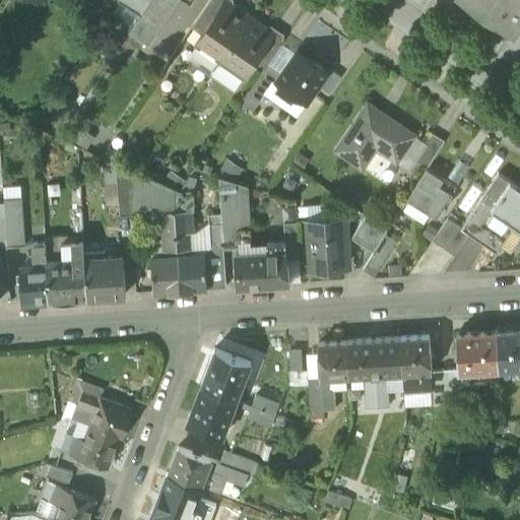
[(149,0),(121,0),(141,13),(149,0)]
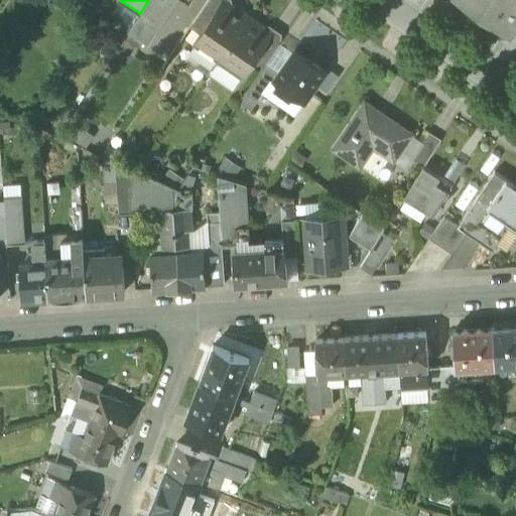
[(141,14),(139,17),(158,29),(177,0),(148,0),(140,13),(141,14)]
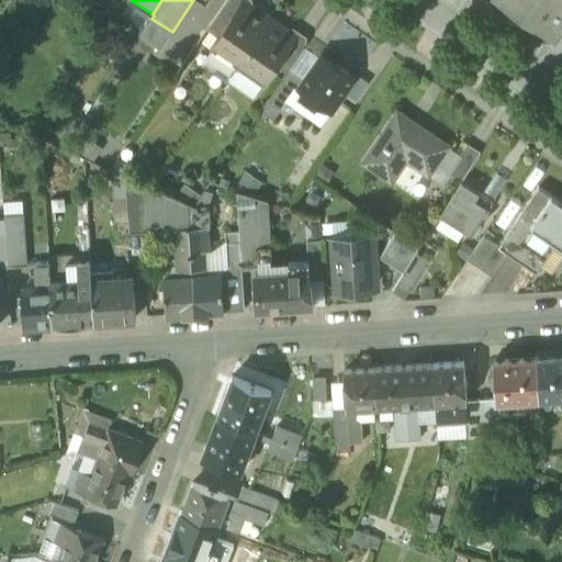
[(209,48),(235,66),(269,18),(244,0),(242,0),(220,32),(209,48)]
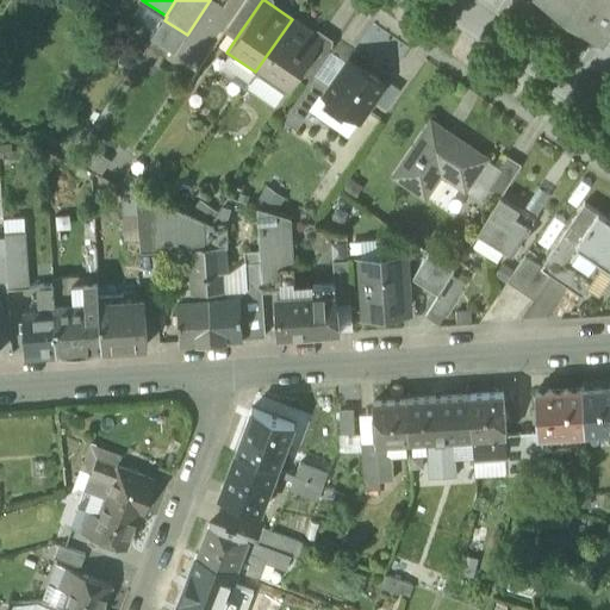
[(244,0),(226,27),(238,35),(262,0),(244,0)]
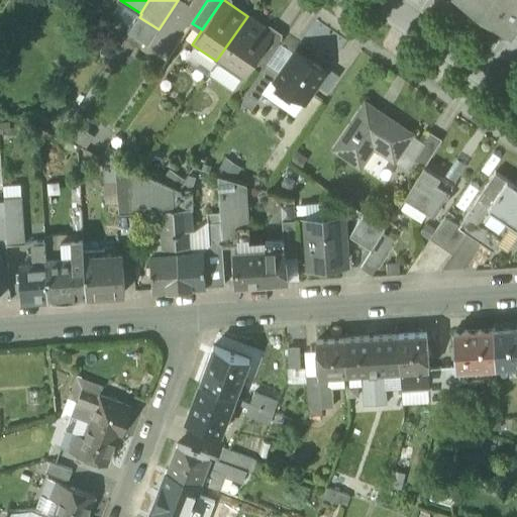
[(516,0),(463,0),(510,30),(516,19),(516,0)]
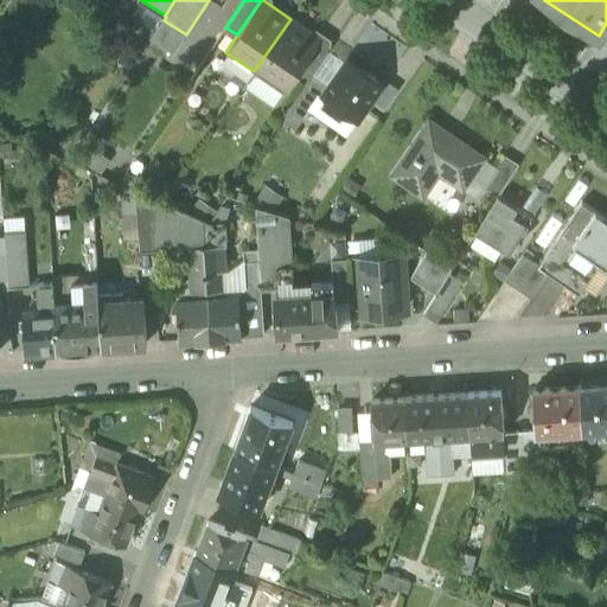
[(319,38),(291,19),(254,71),(282,91),(298,70),(319,38)]
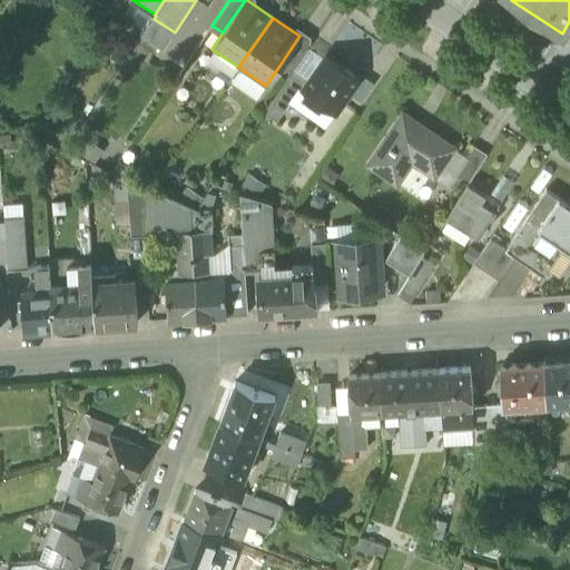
[(164,50),(175,32),(154,19),(143,36),(164,50)]
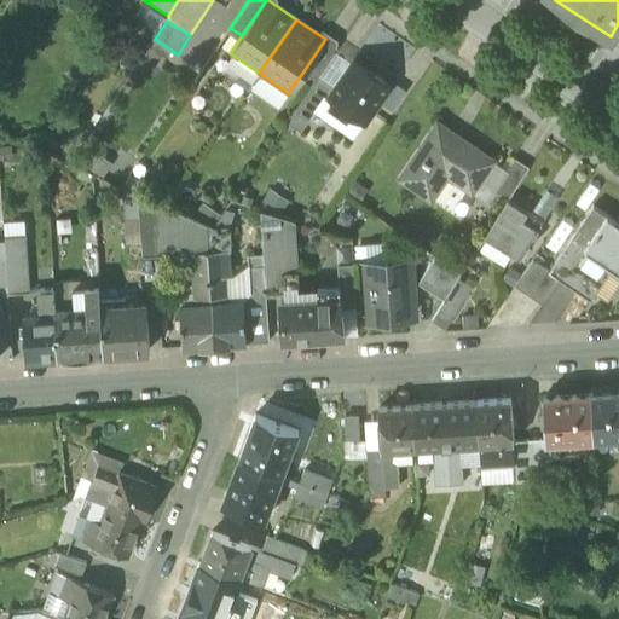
[(304,71),(316,79),(337,47),(325,39),(304,71)]
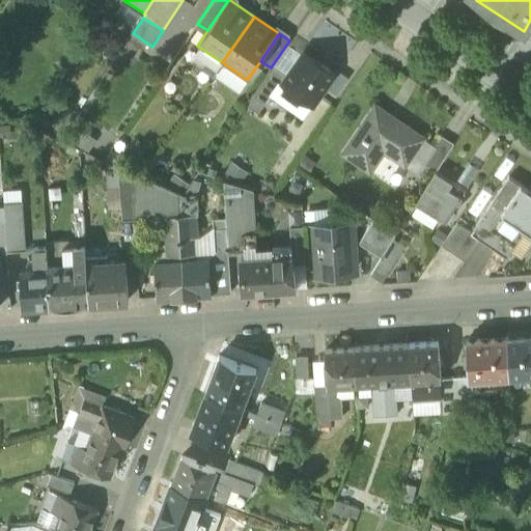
[(282,83),(312,105),(335,73),(304,51),(282,83)]
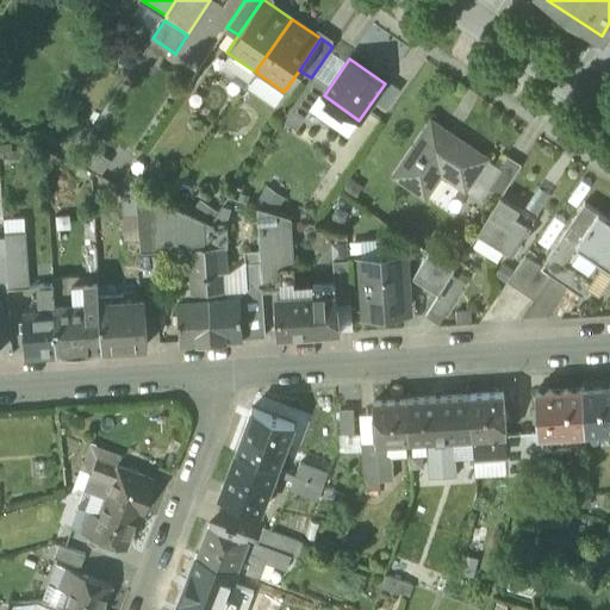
[(282,119),(297,130),(322,93),(307,82),(282,119)]
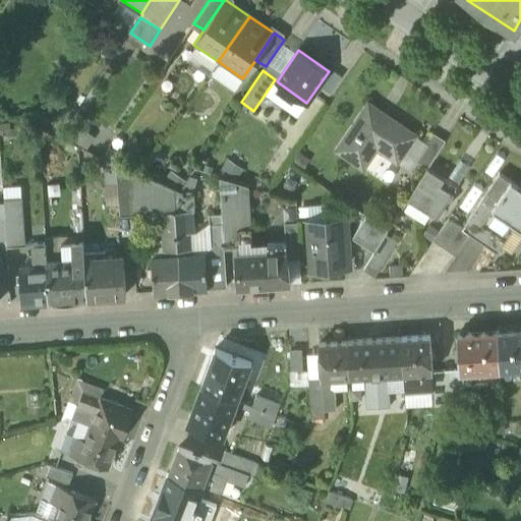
[(337,150),(358,164),(371,143),(397,162),(415,134),(368,103),(337,150)]
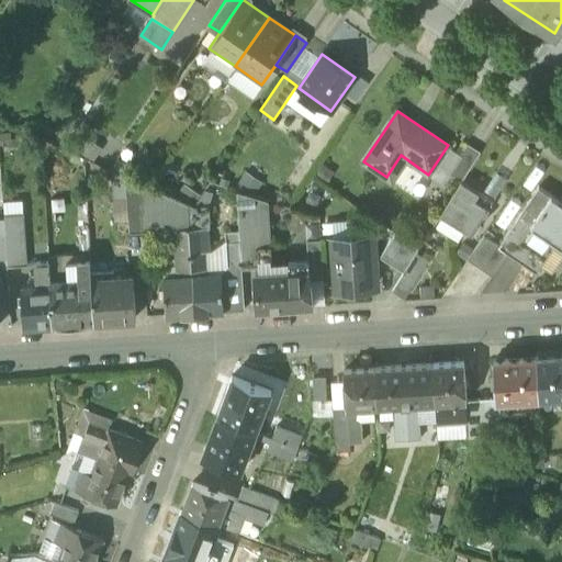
[(9,134),(0,133),(0,144),(9,144),(9,134)]
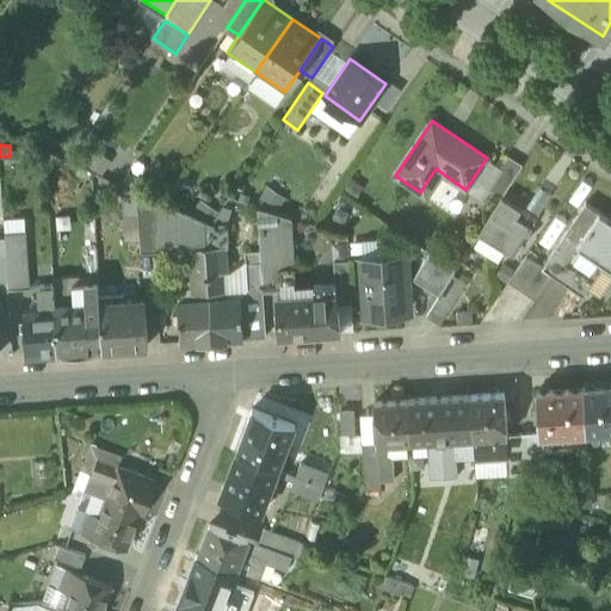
[(488,187),(501,196),(522,165),(508,156),(488,187)]
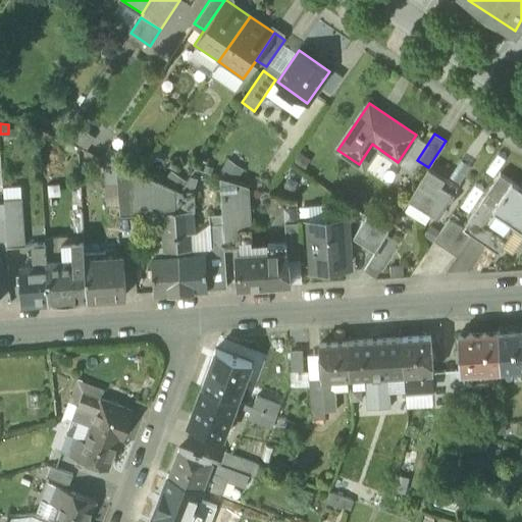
[(129,169),(135,171),(139,162),(127,157),(123,166),(129,169)]
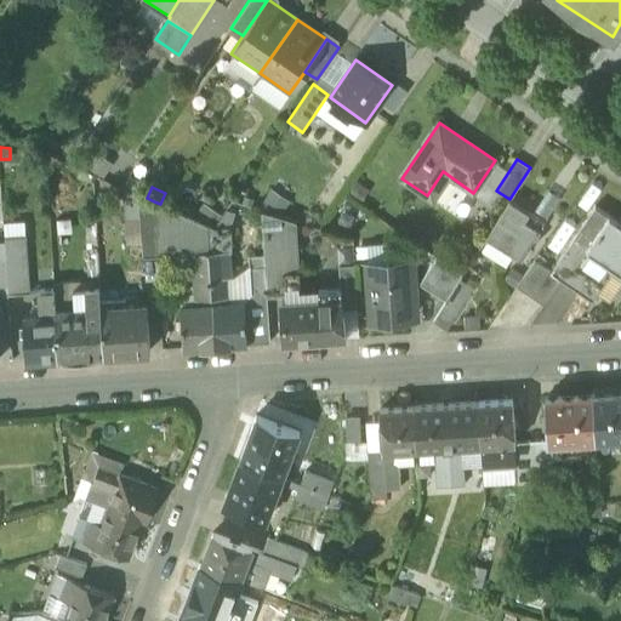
[(124,188),(126,221),(142,220),(140,195),(124,188)]
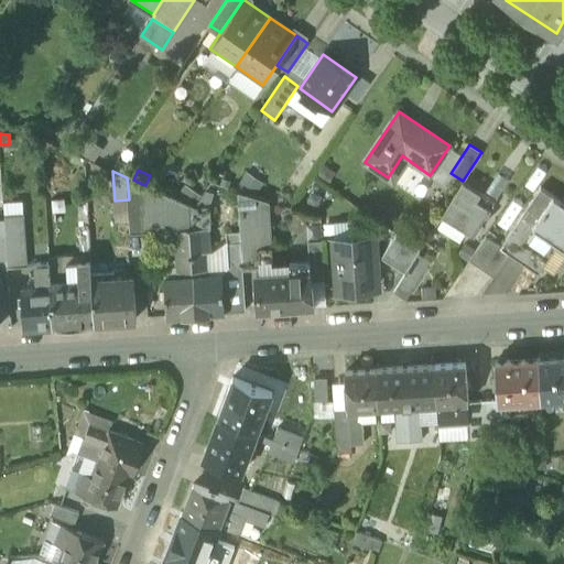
[(145,185),(140,183),(133,180),(127,177),(129,199),(131,232),(143,231),(176,229),(190,229),(188,208),(188,204),(153,188),(145,185)]
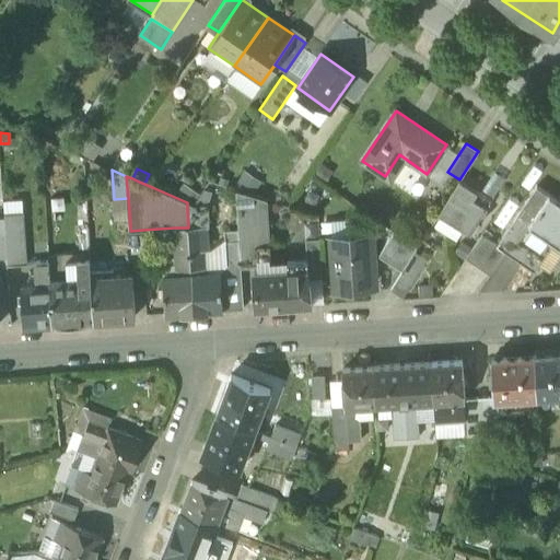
[(438,214),(470,234),(491,201),(459,181),(438,214)]
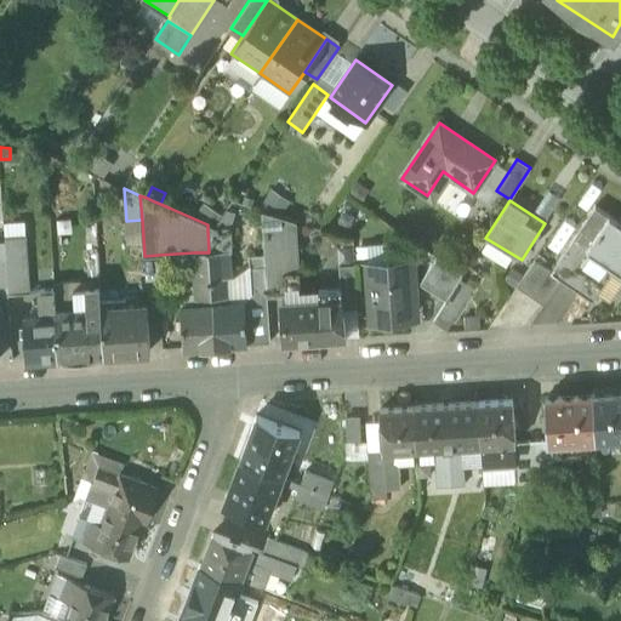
[(208,224),(208,229),(223,237),(226,267),(228,305),(243,303),(243,305),(252,297),(266,296),(267,296),(262,210),(233,201),(215,227),(208,224)]
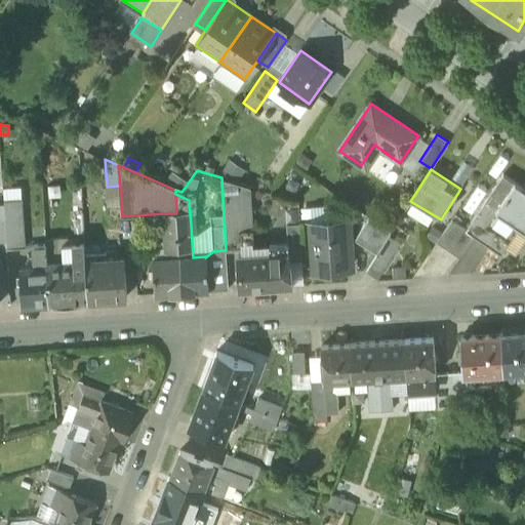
[(481,207),(517,231),(520,227),(524,230),(524,189),(502,174),(481,207)]
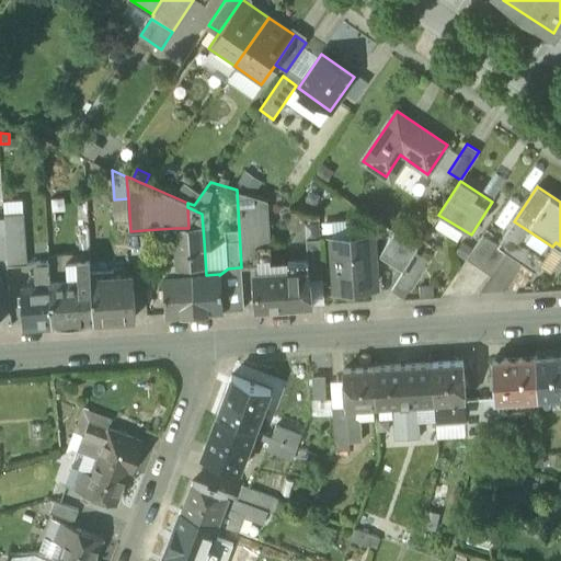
[(237,190),(241,267),(263,265),(260,226),(270,225),(267,201),(237,190)]
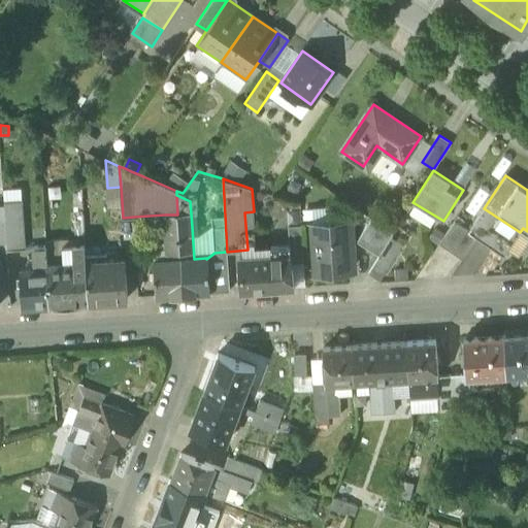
[(3,189),(4,200),(22,199),(22,188),(3,189)]
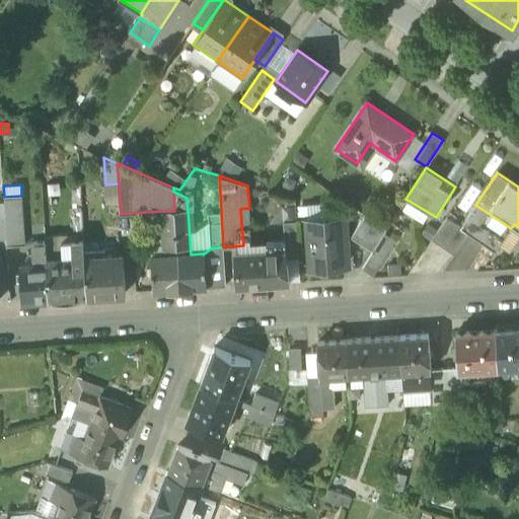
[(174,211),(175,224),(189,223),(187,198),(173,192),(174,211)]
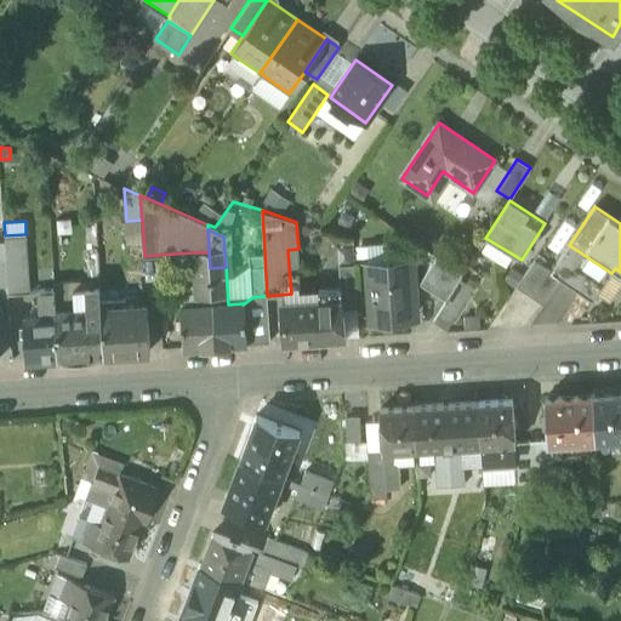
[(5,235),(9,294),(29,292),(26,234),(5,235)]
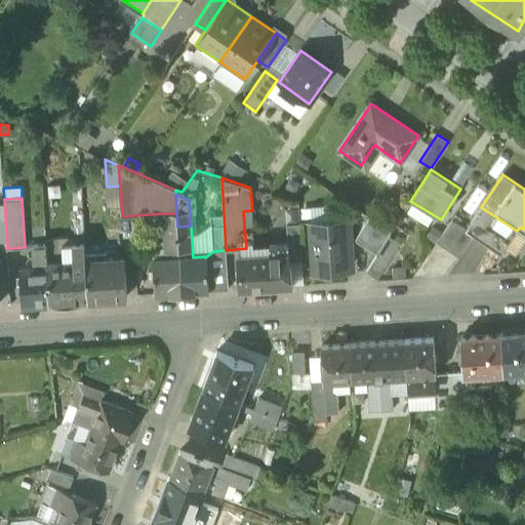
[(481,207),(466,230),(466,231),(475,237),(500,254),(517,231),(481,207)]
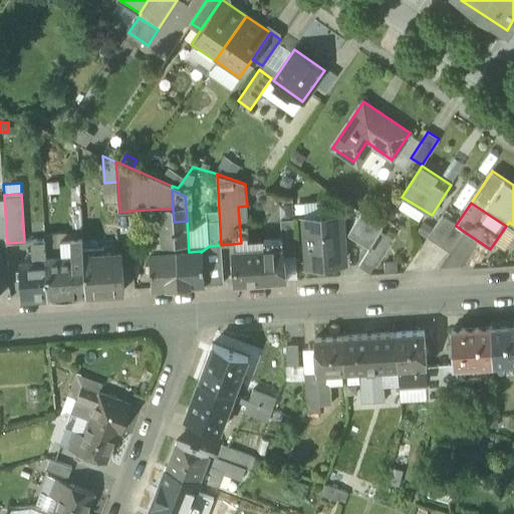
[(161,209),(164,253),(176,252),(174,222),(173,209),(161,209)]
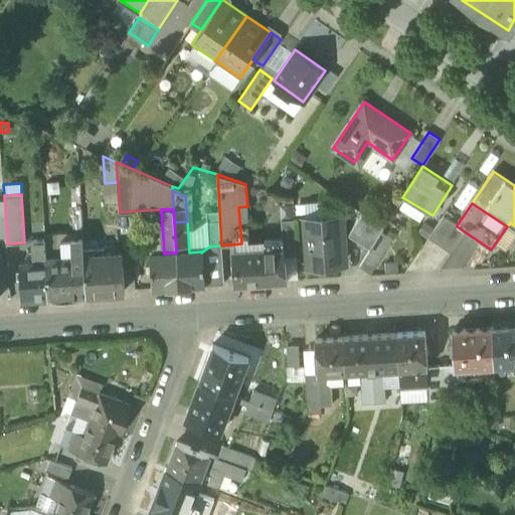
[(348,235),(370,249),(375,239),(380,232),(383,227),(361,213),(348,235)]
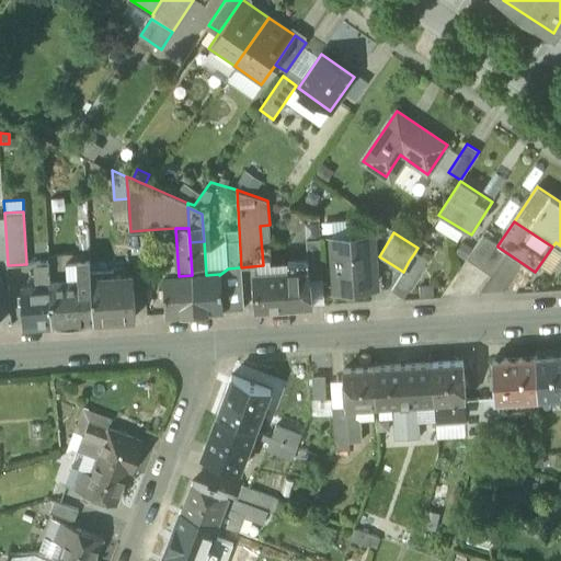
[(84,250),(84,259),(90,259),(89,233),(80,233),(81,249),(84,250)]
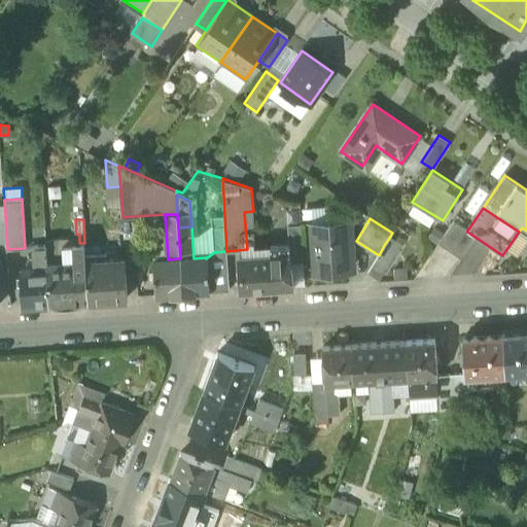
[(313,223),(316,273),(349,271),(348,250),(353,250),(352,239),(347,239),(346,221),(313,223)]
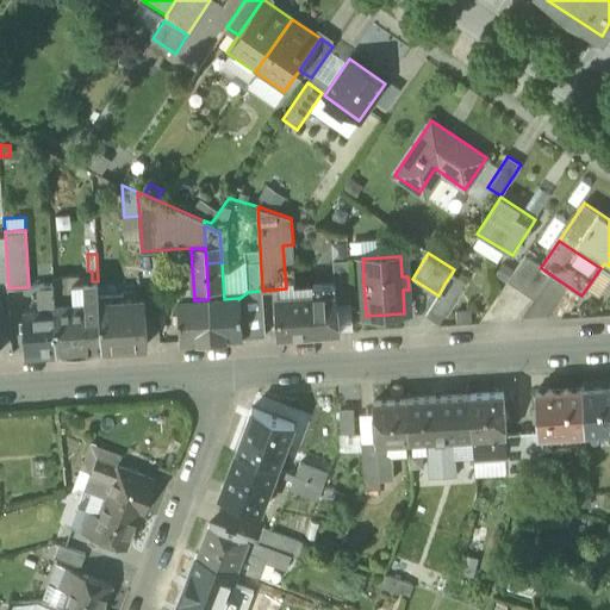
[(535,299),(552,275),(541,268),(541,267),(524,256),(508,281),(535,299)]
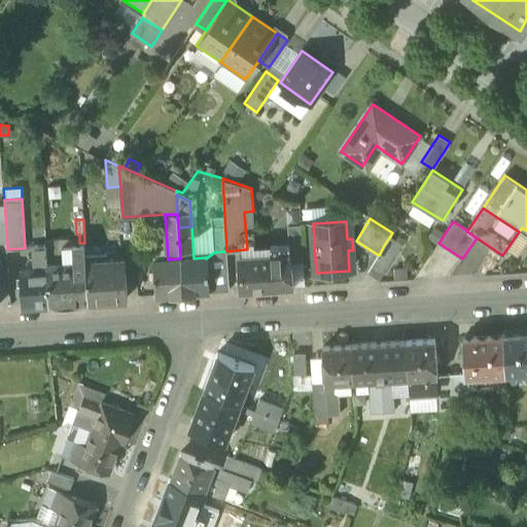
[(289,244),(290,262),(303,261),(301,223),(287,224),(288,244),(289,244)]
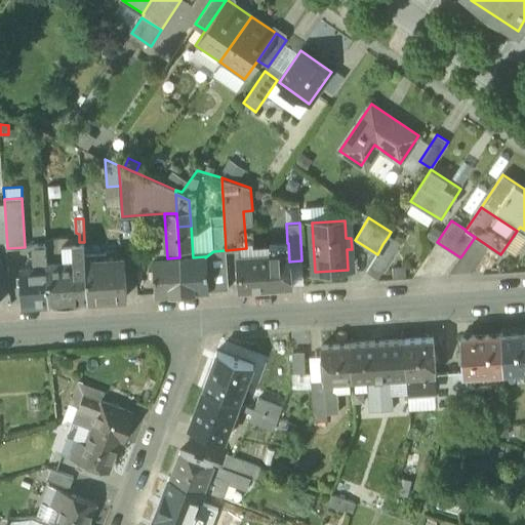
[(193,257),(191,226),(177,227),(179,257),(193,257)]
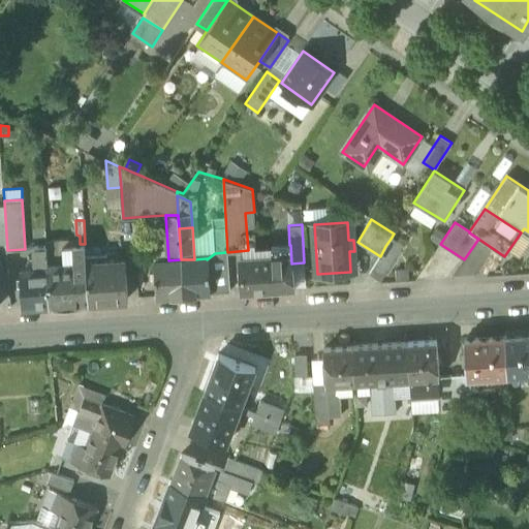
[(398,254),(403,246),(391,239),(385,246),(398,254)]
